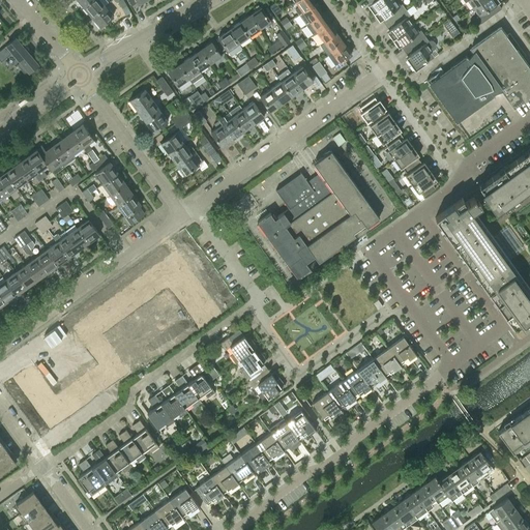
[(90,0),(83,6),(91,17),(104,5),(98,0),(90,0)]
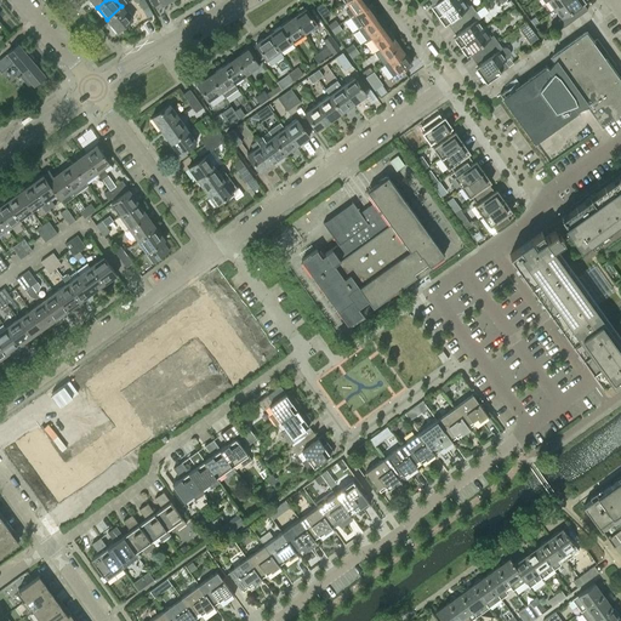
[(148,7),(143,0),(140,0),(137,1),(142,10),(148,7)]
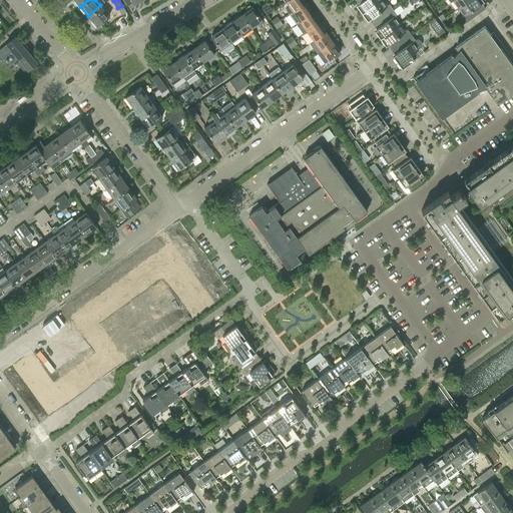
[(289,14),(305,3),(302,0),(287,0),(286,1),(290,6),(286,9),(289,14)]
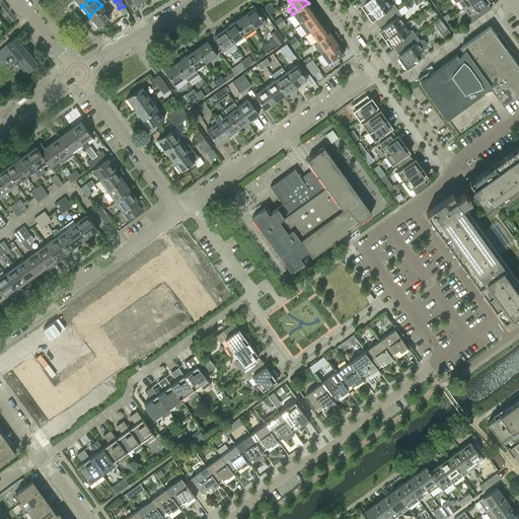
[(359,0),(362,3),(360,5),(365,12),(382,0),(359,0)]
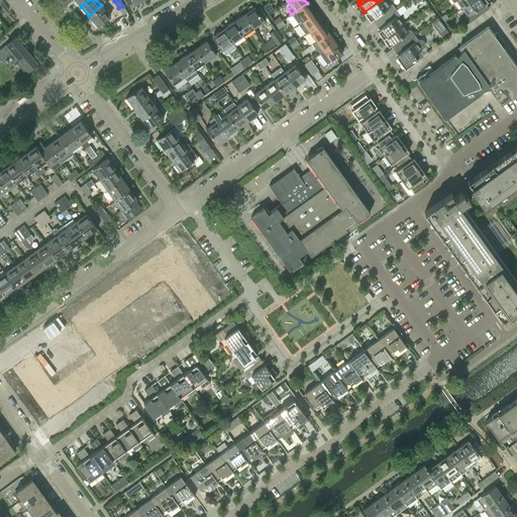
[(390,5),(385,0),(381,0),(364,12),(370,20),(372,19),(376,24),(396,9),(392,4),(390,5)]
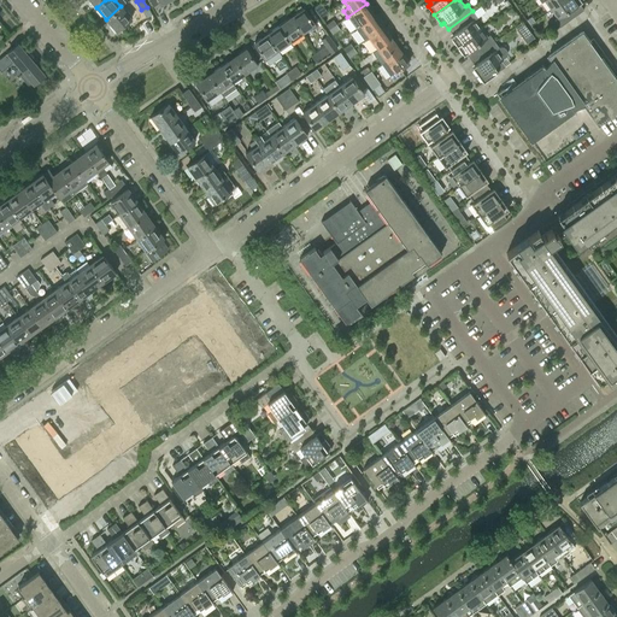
[(582,1),(580,0),(563,0),(551,10),(557,18),(554,21),(559,27),(583,10),(579,4),(582,1)]
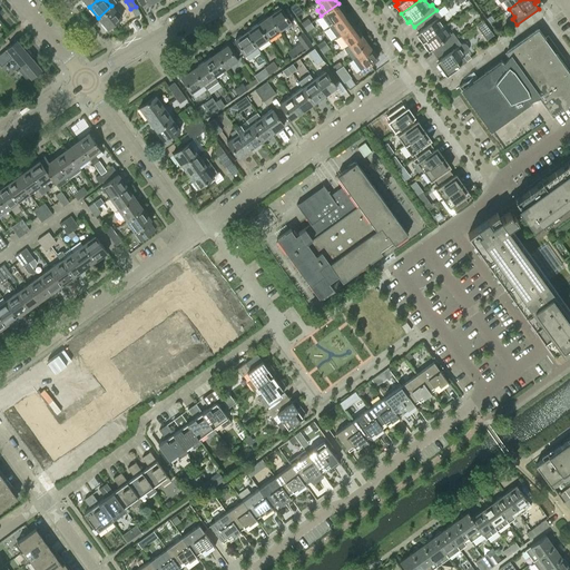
[(290,8),(296,17),(303,12),(296,3),(290,8)]
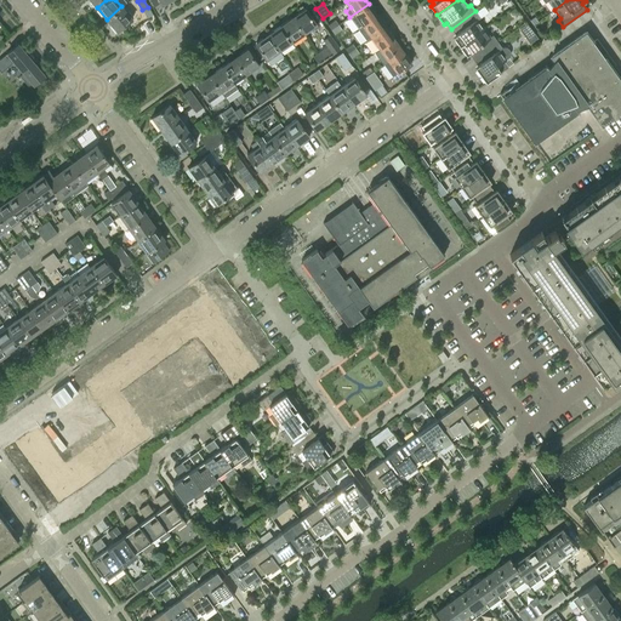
[(369,4),(349,17),(358,29),(377,16),(369,4)]
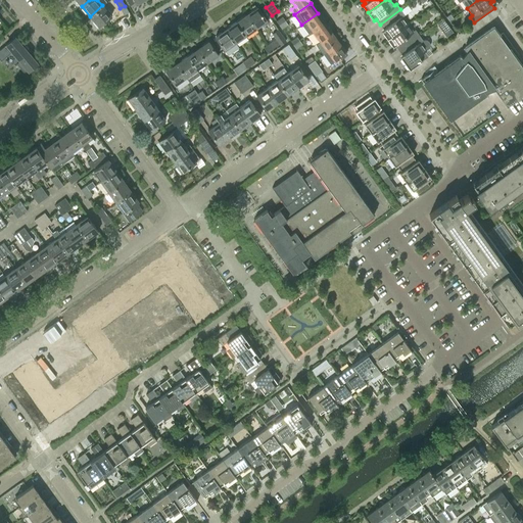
[(111,16),(102,5),(90,16),(99,27),(111,16)]
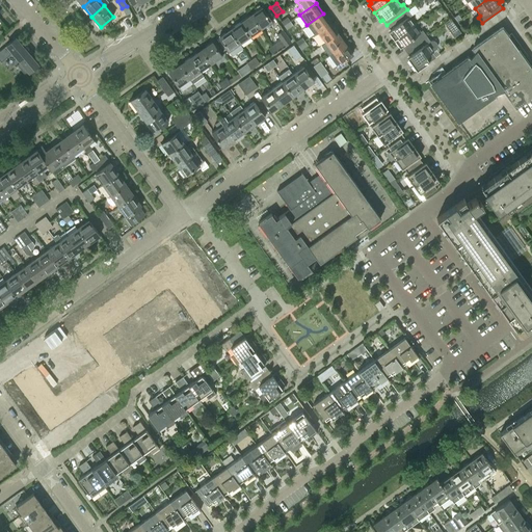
[(250,15),(260,28),(271,21),(262,7),(250,15)]
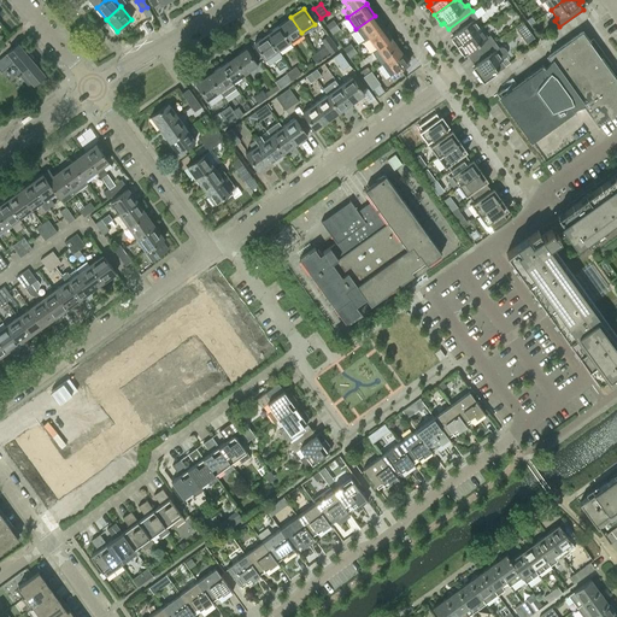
[(477,17),(472,11),(448,29),(452,34),(450,36),(457,46),(481,28),(474,19),(477,17)]
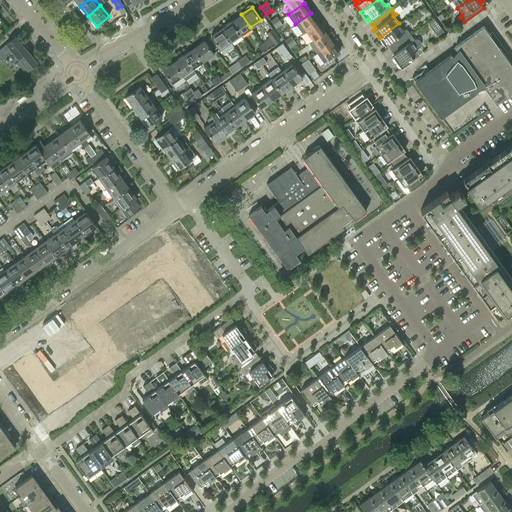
[(311,13),(295,24),(302,33),(318,22),(311,13)]
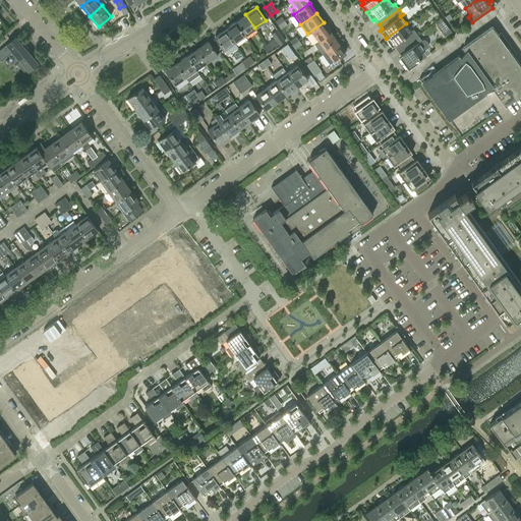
[(244,36),(254,27),(245,14),(235,21),(244,36)]
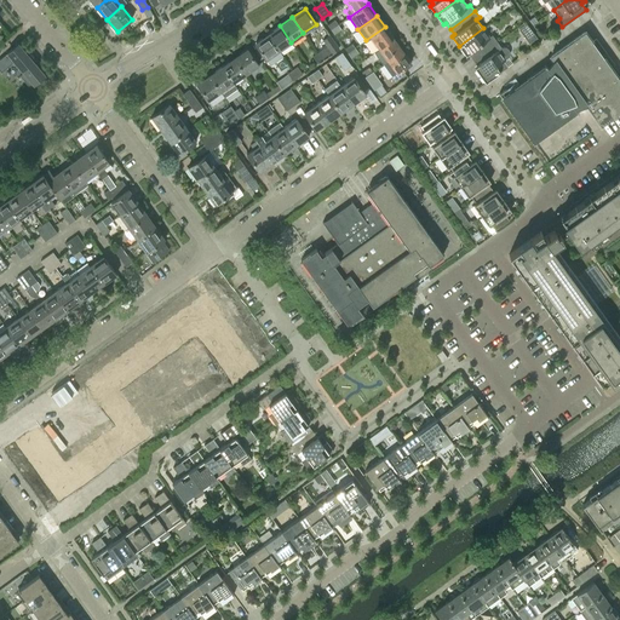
[(327,24),(331,29),(338,24),(334,19),(327,24)]
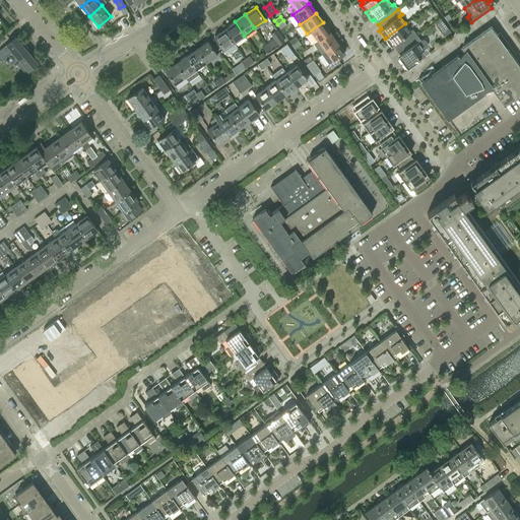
[(435,24),(444,37),(450,31),(441,19),(435,24)]
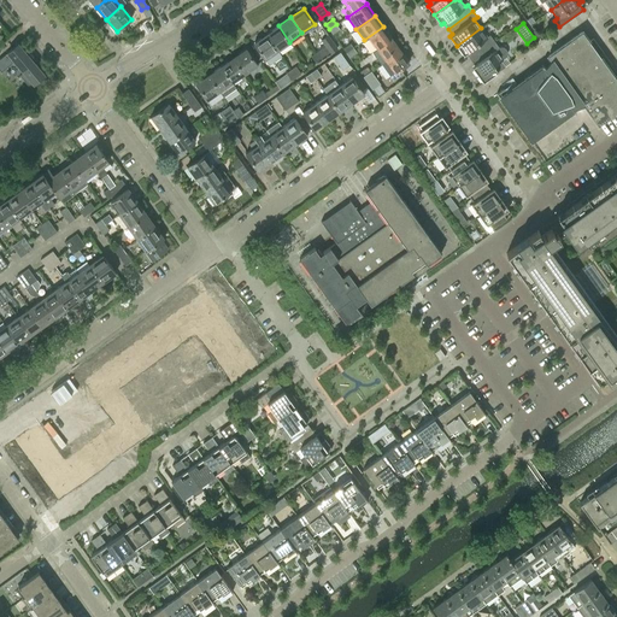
[(329,29),(333,34),(340,29),(336,24),(329,29)]
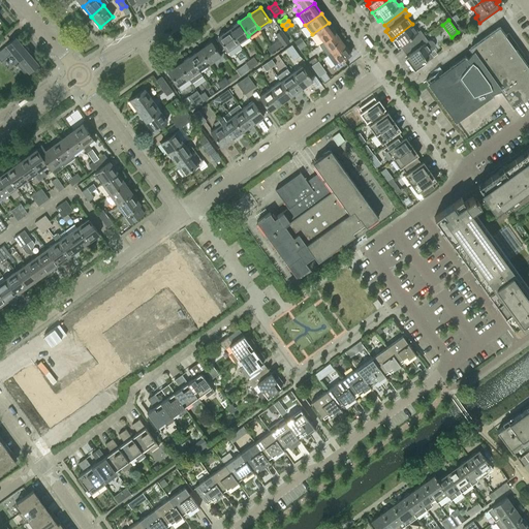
[(248,36),(239,22),(228,30),(238,43),(248,36)]
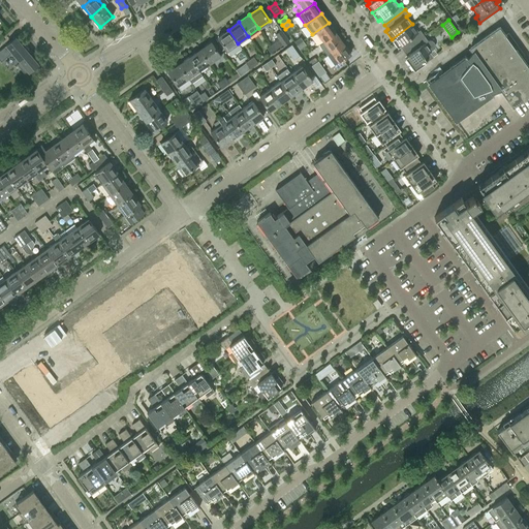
[(329,23),(312,34),(319,44),(323,41),(336,33),(329,23)]
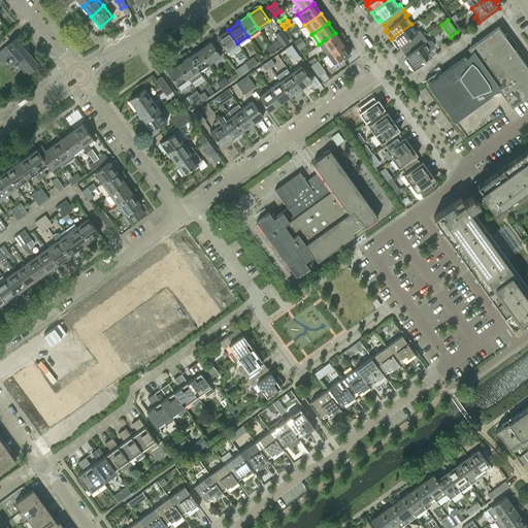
[(417,32),(411,24),(391,39),(396,47),(399,45),(402,51),(423,35),(419,30),(417,32)]
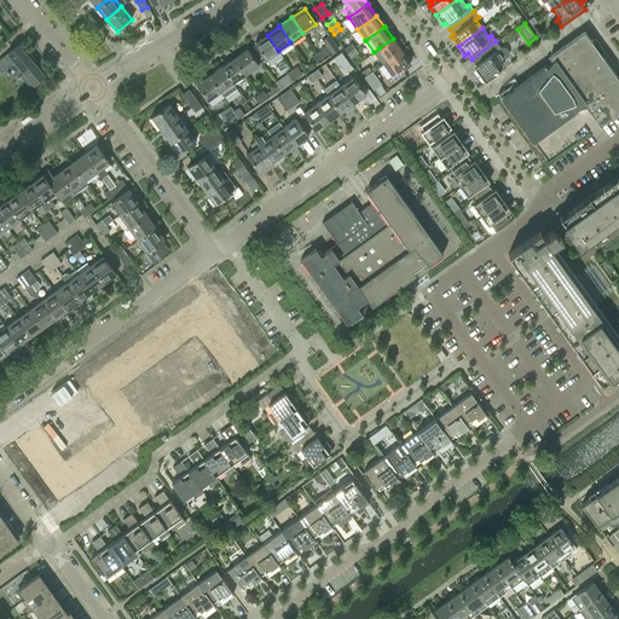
[(498,93),(532,142),(576,110),(577,111),(576,106),(583,103),(584,103),(600,125),(618,110),(618,81),(613,74),(617,71),(612,64),(603,61),(600,56),(600,53),(599,53),(583,32),(550,56),(554,61),(553,62),(548,68),(543,64),(543,65),(543,67),(508,92),(504,88),(498,93)]
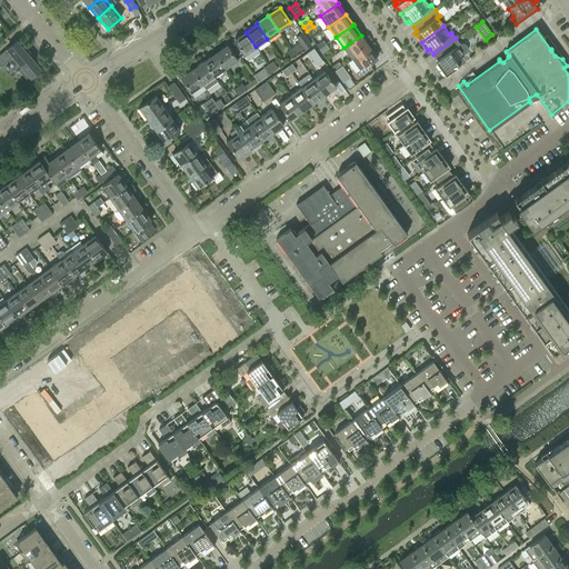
[(301,31),(295,36),(299,41),(305,50),(310,46),(301,31)]
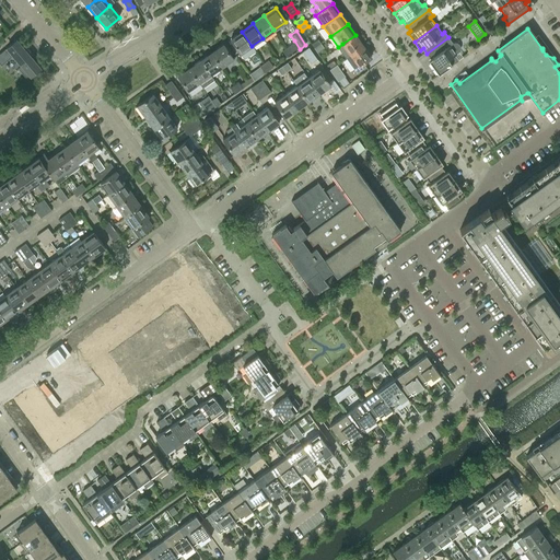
[(240,54),(252,46),(242,32),(230,39),(240,54)]
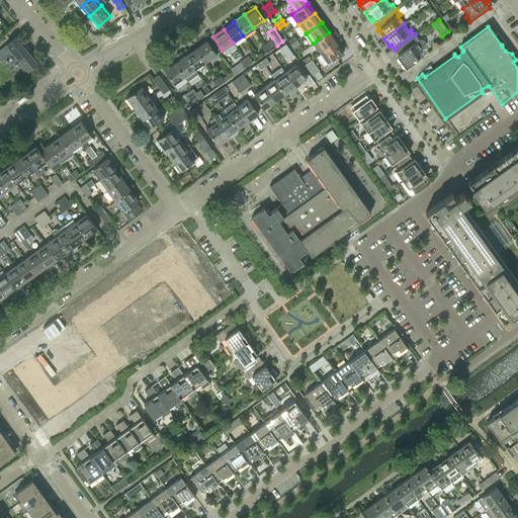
[(329,32),(317,40),(324,51),(336,42),(329,32)]
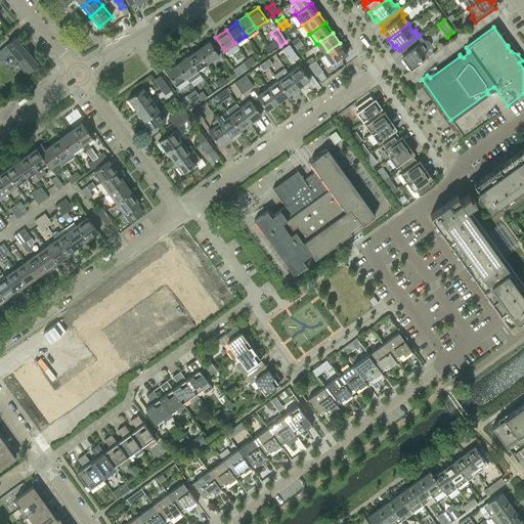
[(428,40),(426,40),(424,40),(420,35),(399,50),(402,55),(400,56),(409,70),(429,56),(425,51),(430,48),(431,46),(431,44),(430,42),(428,40)]
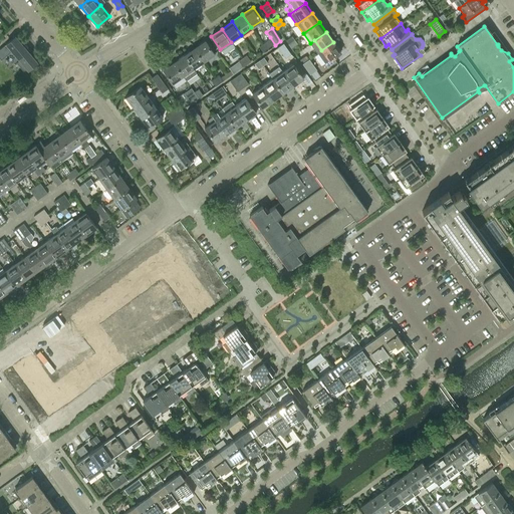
[(285,40),(288,44),(294,39),(291,35),(285,40)]
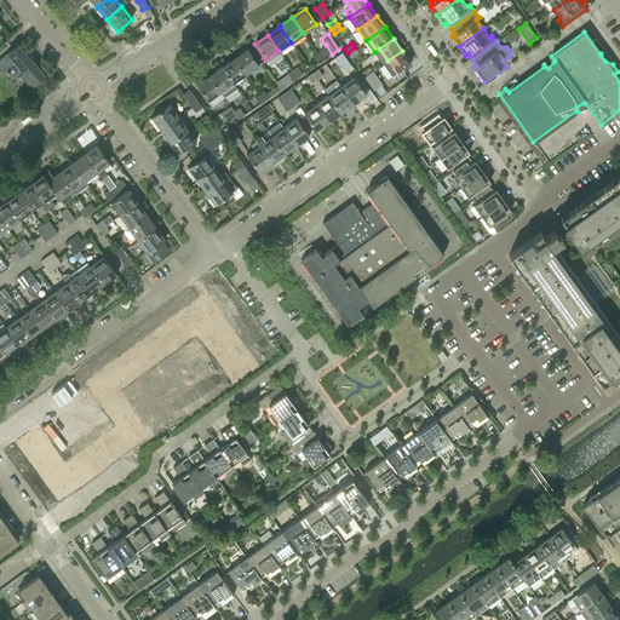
[(36,62),(27,52),(26,53),(18,45),(0,59),(0,72),(1,74),(15,63),(24,73),(19,78),(29,90),(45,76),(34,63),(36,62)]
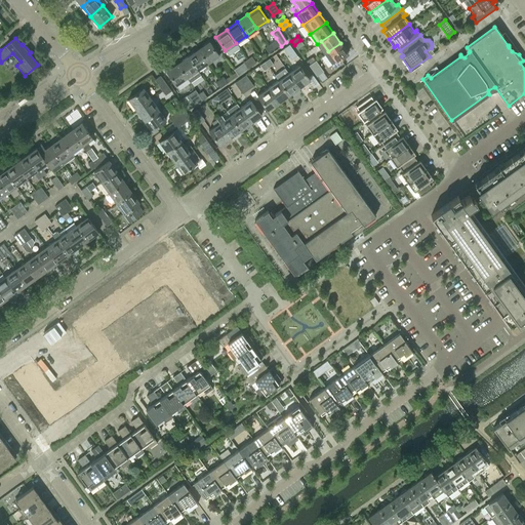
[(276,38),(268,44),(273,51),(281,46),(276,38)]
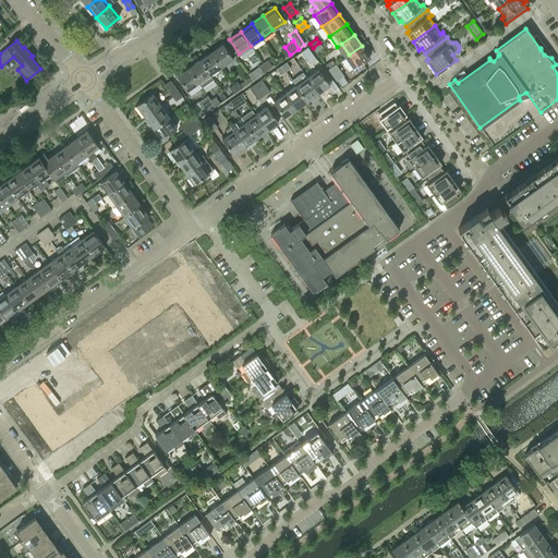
[(313,48),(316,52),(323,47),(319,43),(313,48)]
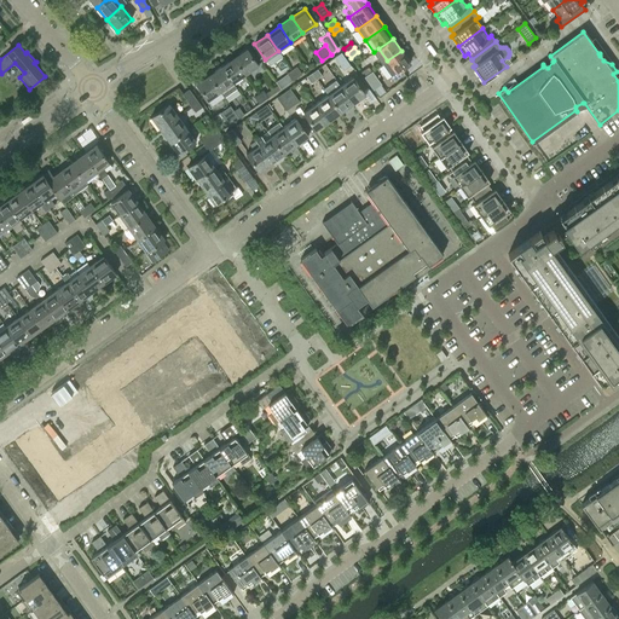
[(247,48),(233,58),(244,74),(258,65),(247,48)]
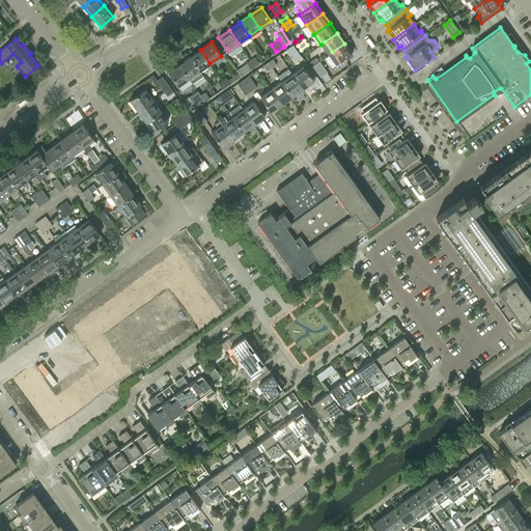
[(344,44),(332,52),(328,55),(335,65),(352,54),(344,44)]
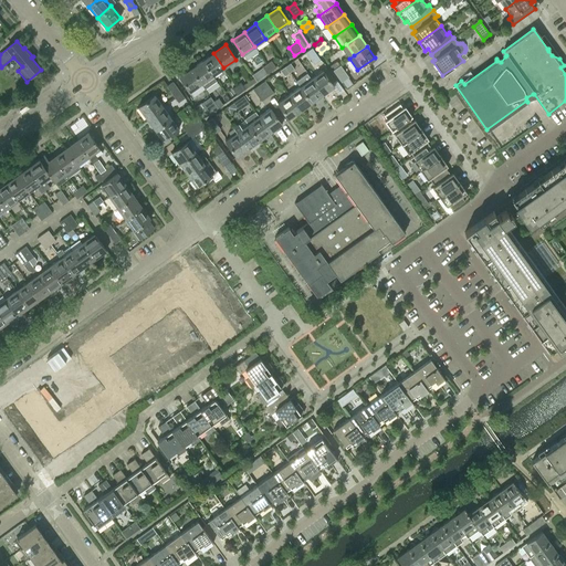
[(290,59),(294,55),(289,48),(284,50),(290,59)]
